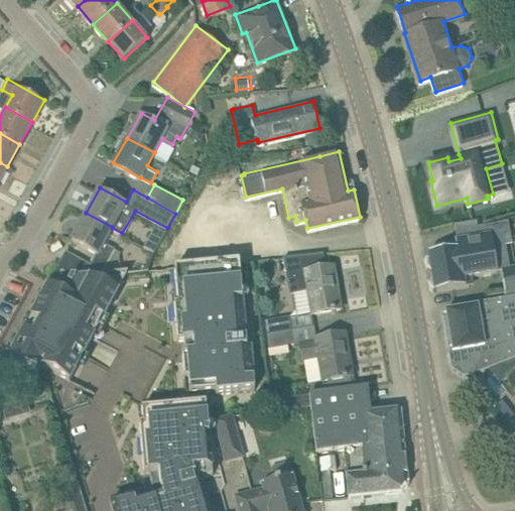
[(112,227),(86,213),(73,237),(98,251),(92,262),(67,248),(50,276),(102,271),(115,247),(116,246),(105,240),(112,228),(112,227)]
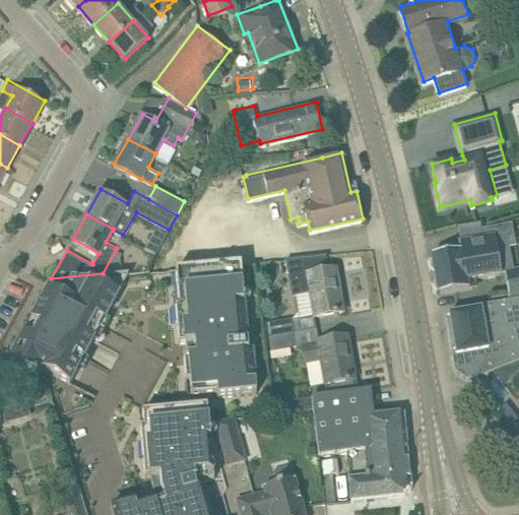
[(434,255),(431,259),(432,265),(436,268),(437,275),(435,278),(436,285),(440,287),(440,291),(473,285),(472,276),(506,271),(509,292),(518,288),(518,266),(513,268),(509,240),(497,241),(496,232),(459,238),(461,247),(433,251),(434,255)]
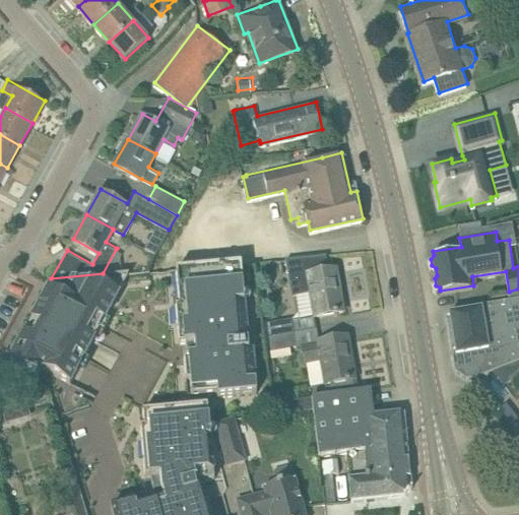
[(311,288),(315,313),(334,310),(334,312),(338,311),(338,310),(343,309),(339,284),(336,285),(333,266),(328,267),(326,254),(326,253),(288,257),(295,292),(311,288)]
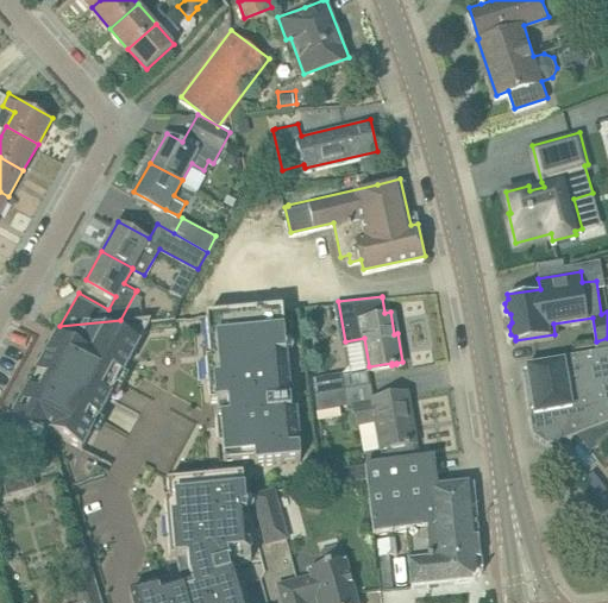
[(292,407),(283,306),(207,313),(211,353),(206,355),(211,399),(225,397),(226,413),(217,414),(219,444),(223,443),(224,460),(256,457),(256,462),(301,458),(296,406),(292,407)]
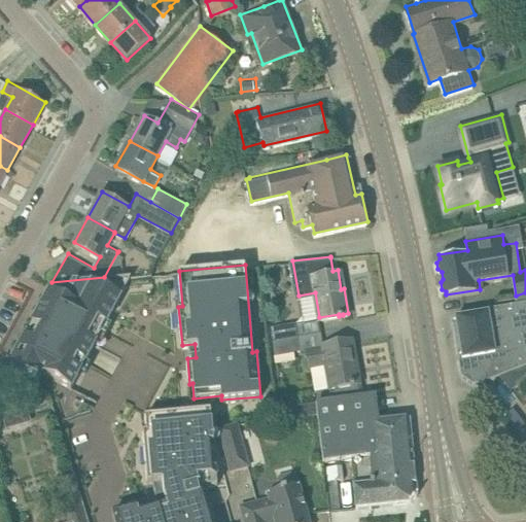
[(276,265),(263,267),(264,280),(272,279),(277,273),(276,265)]
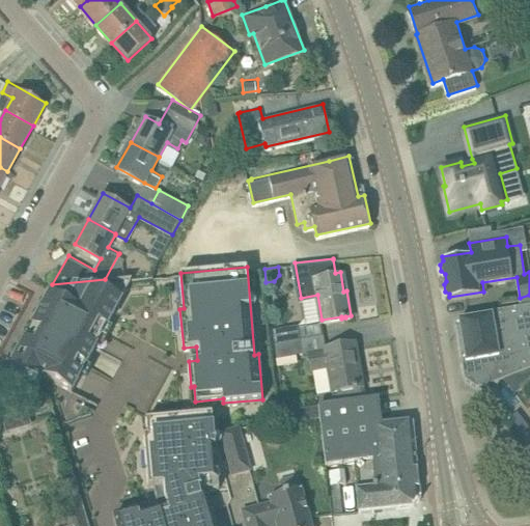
[(44,372),(73,388),(133,277),(74,282),(71,288),(74,291),(68,299),(51,289),(10,363),(3,377),(22,387),(24,385),(34,390),(39,379),(44,372)]
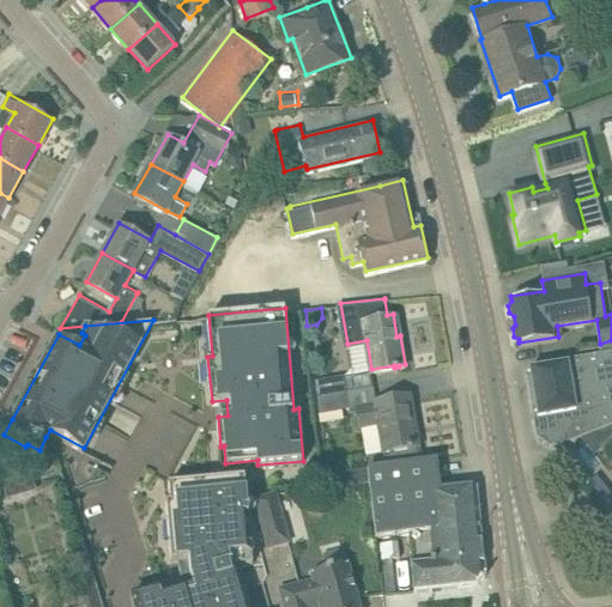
[(531,368),(528,368),(539,432),(551,442),(565,439),(582,433),(611,420),(611,347),(567,356),(568,359),(531,366),(531,368)]
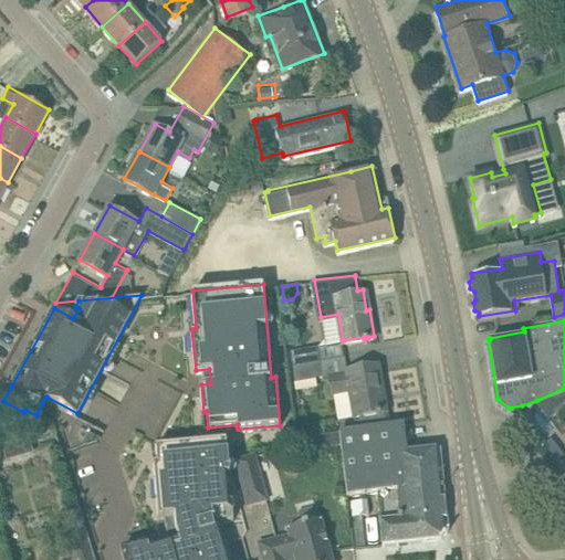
[(292,361),(322,357),(320,344),(290,348),(292,361)]
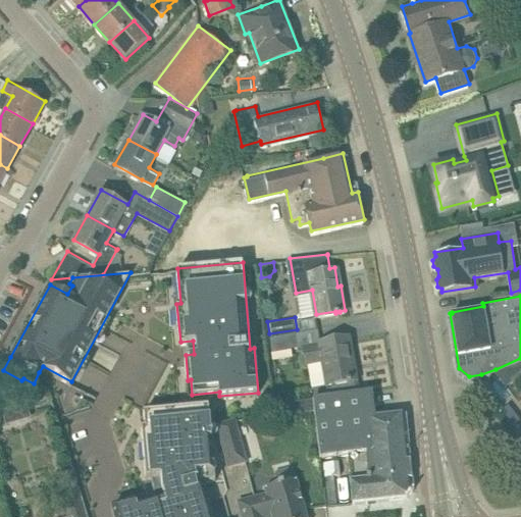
[(271,349),(299,344),(297,329),(269,333),(271,349)]
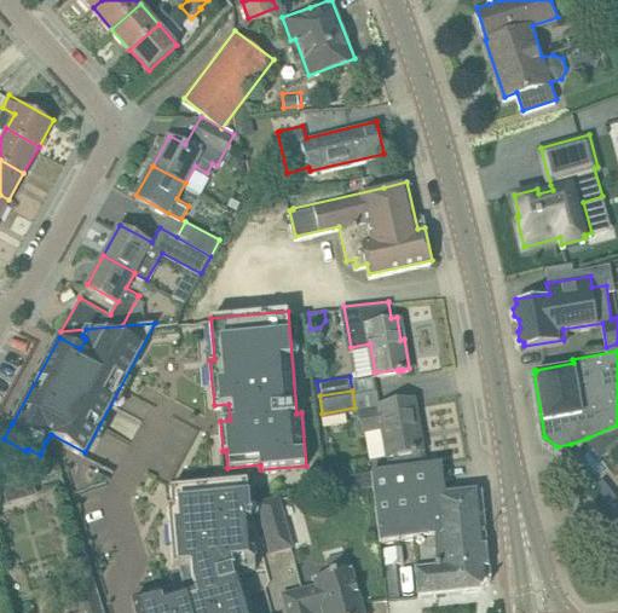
[(390,456),(392,466),(425,462),(422,447),(423,447),(419,418),(414,418),(410,398),(358,408),(363,431),(381,428),(386,456),(390,456)]
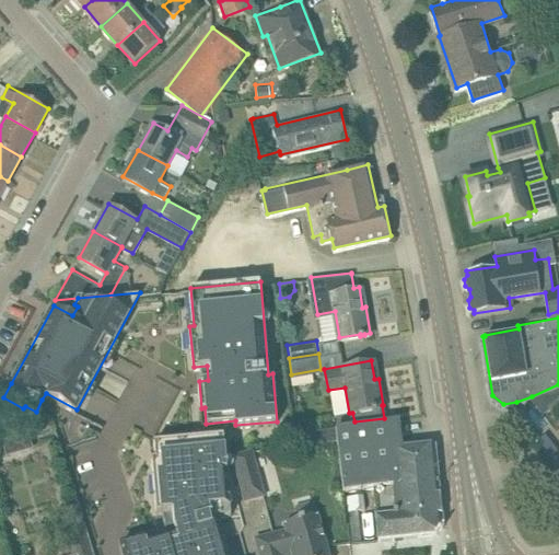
[(558,384),(532,396),(544,412),(558,399),(558,384)]
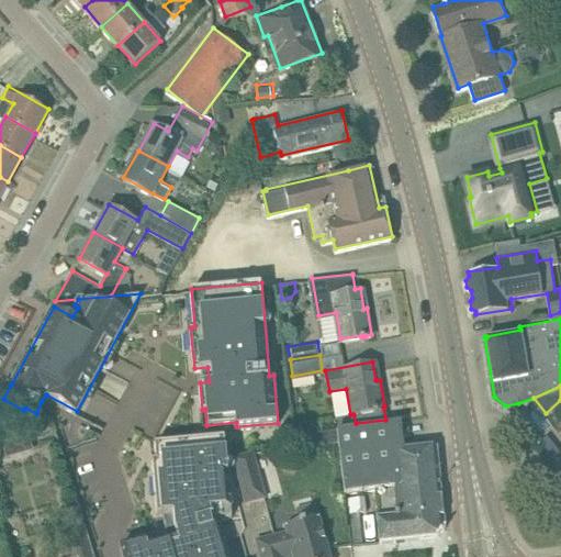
[(385,420),(356,423),(299,430),(301,443),(339,438),(346,488),(376,486),(379,515),(378,515),(380,538),(438,533),(446,525),(442,489),(442,487),(441,487),(437,444),(405,447),(402,419),(385,420)]
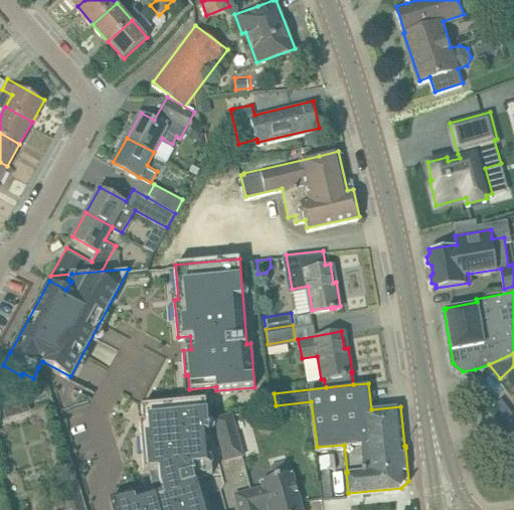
[(497,400),(494,403),(504,415),(507,413),(512,409),(501,397),(497,400)]
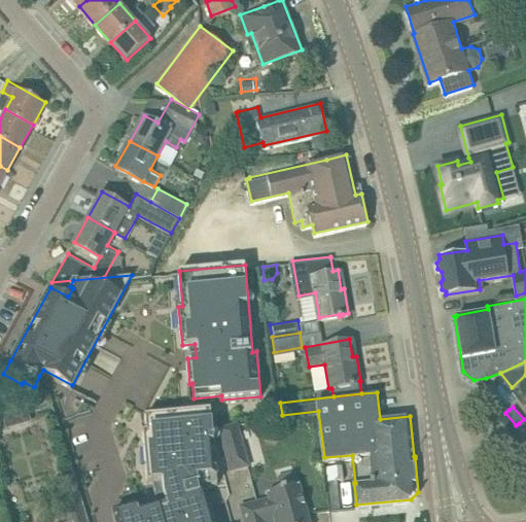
[(214,521),(206,490),(200,492),(198,484),(218,483),(211,408),(142,414),(147,480),(159,479),(160,491),(165,490),(168,500),(138,509),(137,503),(113,510),(116,521),(214,521)]
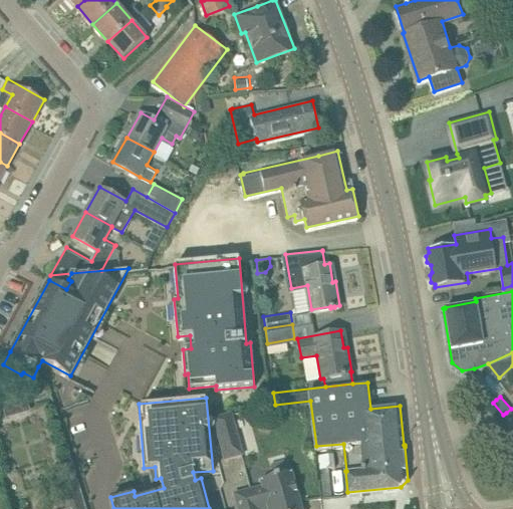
[(232,411),(214,416),(225,456),(243,452),(235,423),(240,422),(245,414),(244,410),(232,411)]
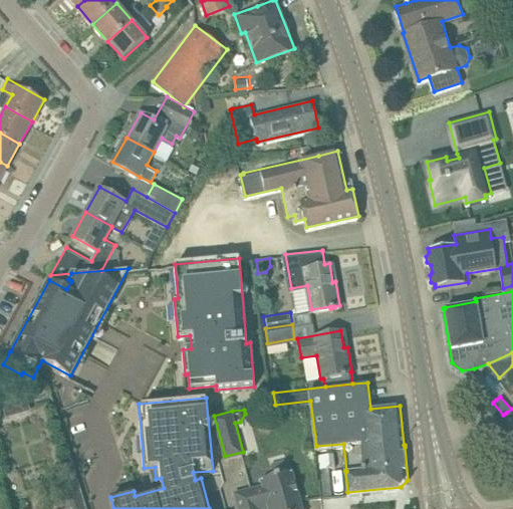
[(334,450),(317,452),(319,467),(328,466),(335,465),(334,450)]
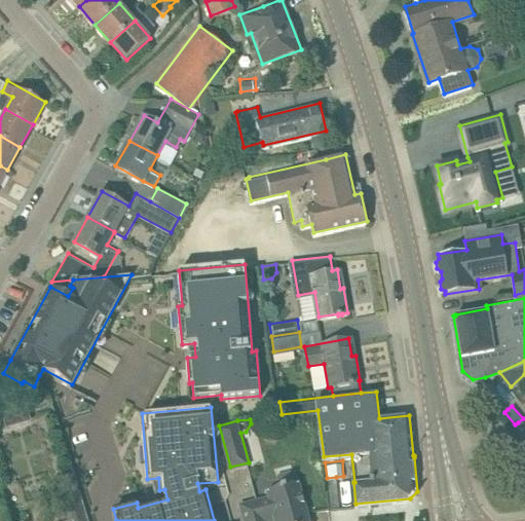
[(309,520),(295,468),(277,472),(280,485),(267,489),(269,494),(240,503),(245,520),(309,520)]
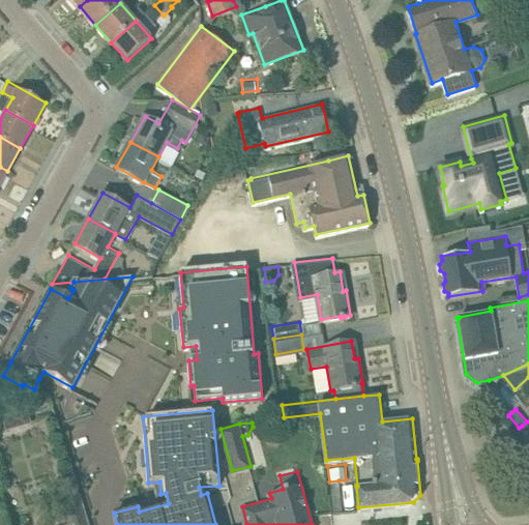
[(89,524),(75,475),(57,480),(70,524),(89,524)]
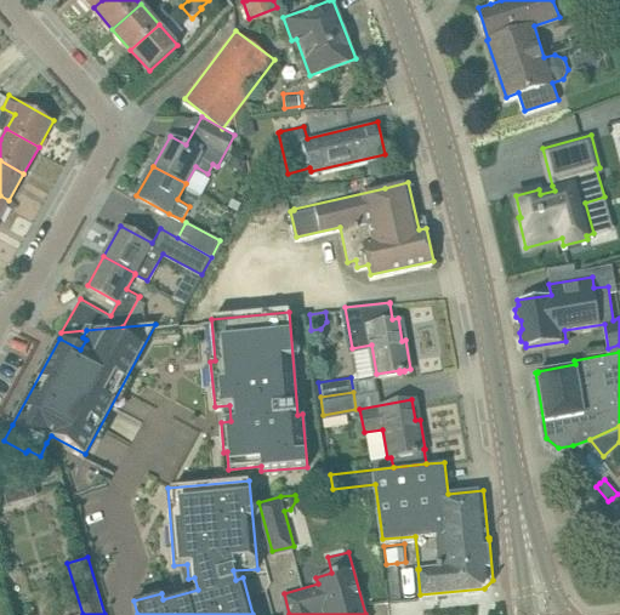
[(11,614),(4,587),(0,587),(0,614),(11,614)]
